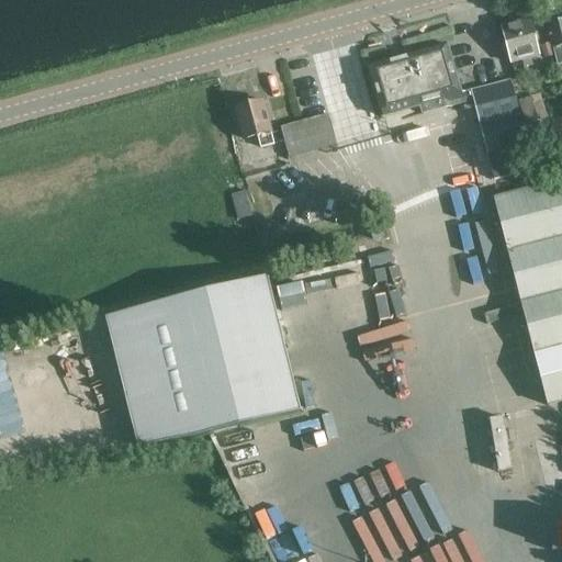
[(520,56),(541,49),(531,19),(504,27),(513,59),(515,58),(516,63),(523,60),(520,56)]
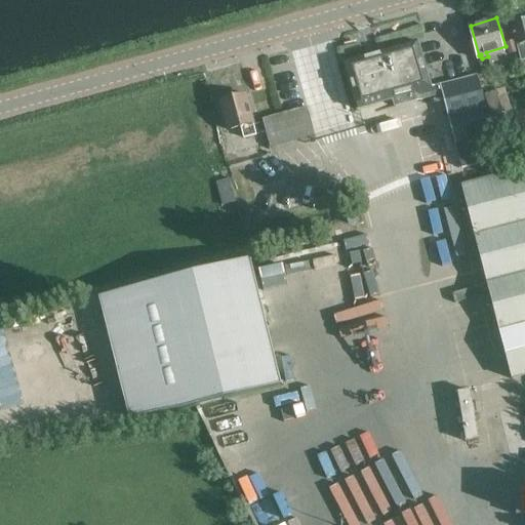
[(524,18),(513,23),(518,42),(522,59),(524,58),(524,18)]
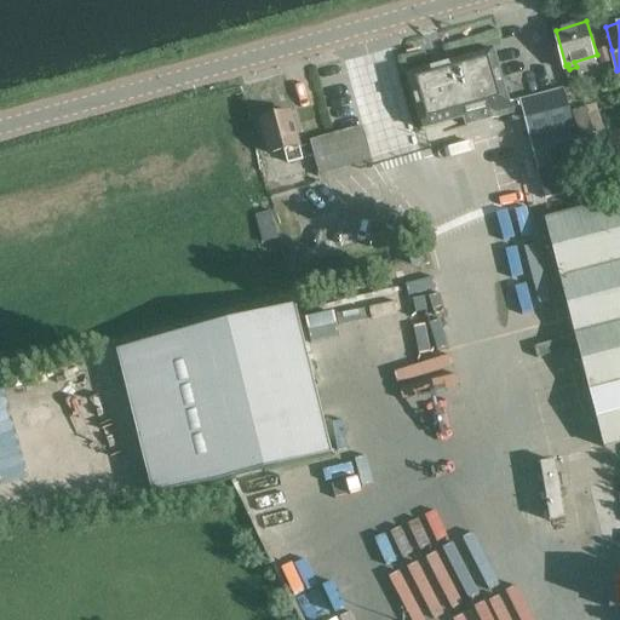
[(493,49),(407,74),(423,130),(464,118),(466,126),(522,110),(534,156),(538,172),(544,200),(586,190),(579,164),(578,161),(569,127),(574,126),(563,89),(509,103),(493,49)]
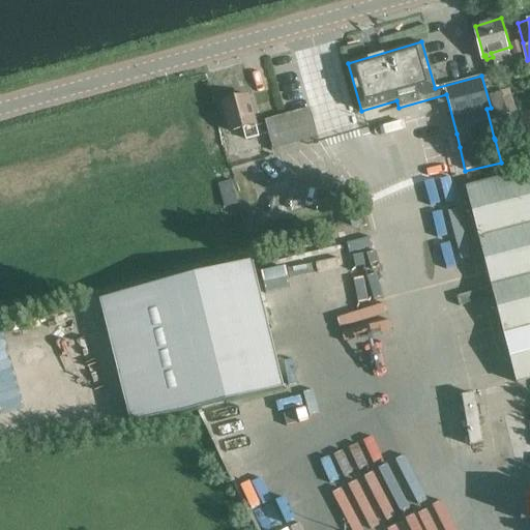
[(243,127),(245,134),(246,138),(260,135),(249,94),(223,101),(231,130),(243,127)]
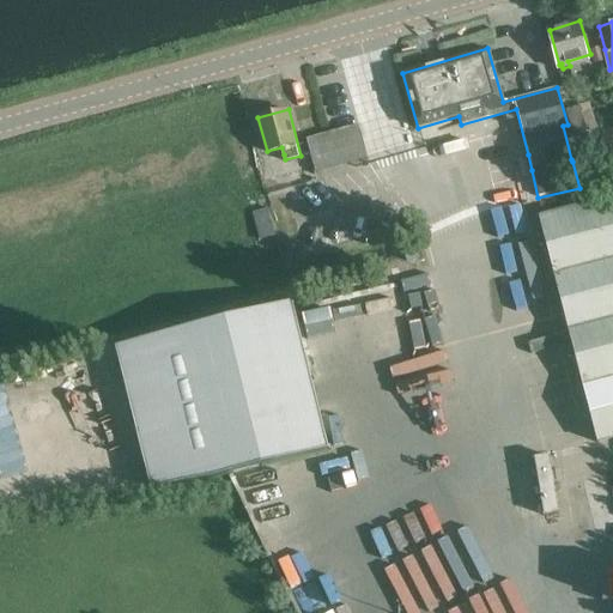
[(368,159),(366,155),(358,126),(307,139),(315,173),(368,159)]
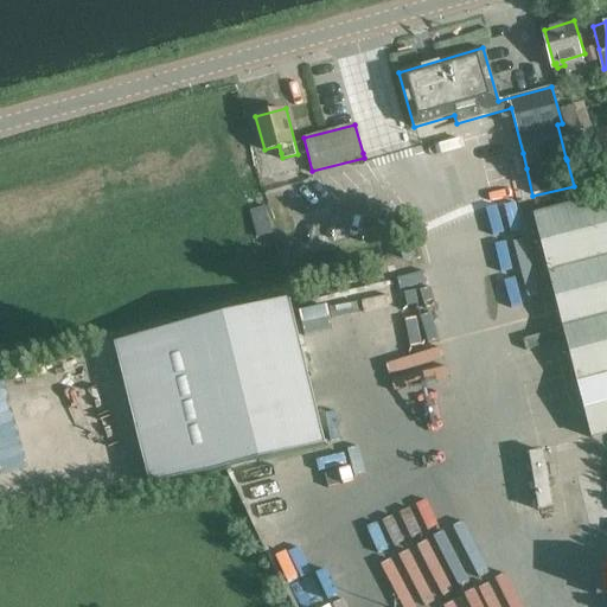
[(590,439),(606,434),(606,190),(534,209),(590,439)]
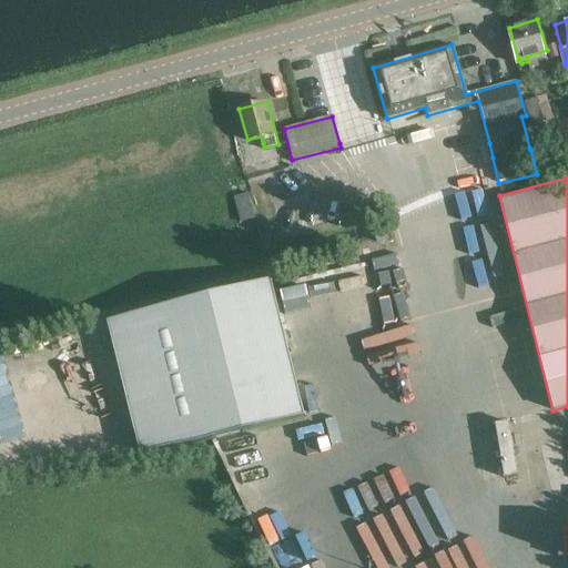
[(107,317),(139,449),(305,412),(271,276),(107,317)]
